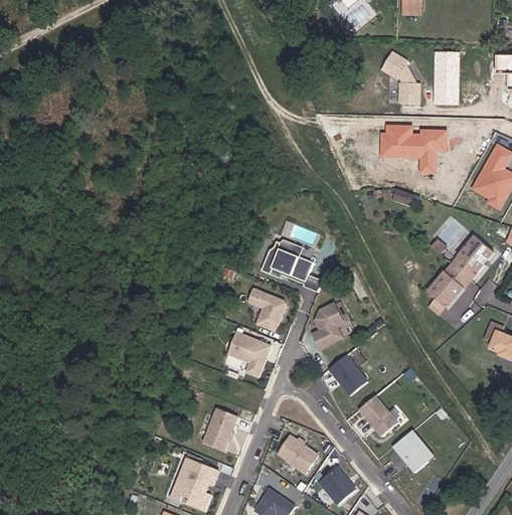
[(422,11),(422,0),(404,0),(404,10),(422,11)]
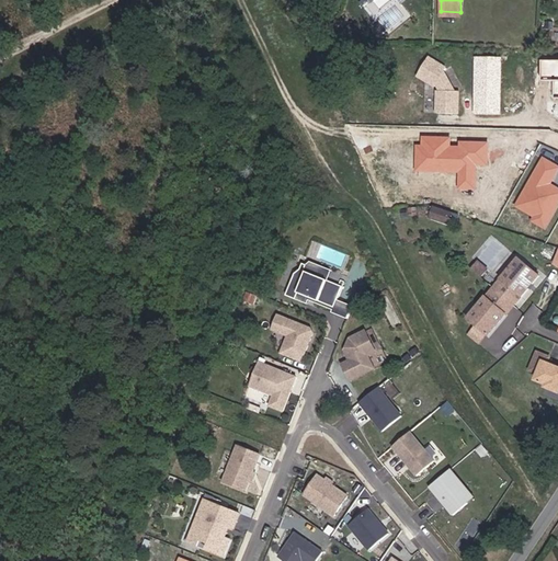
[(442,71),(424,59),(412,76),(420,81),(429,89),(431,87),(434,93),(432,93),(430,115),(451,117),(453,95),(448,94),(439,75),(442,71)]
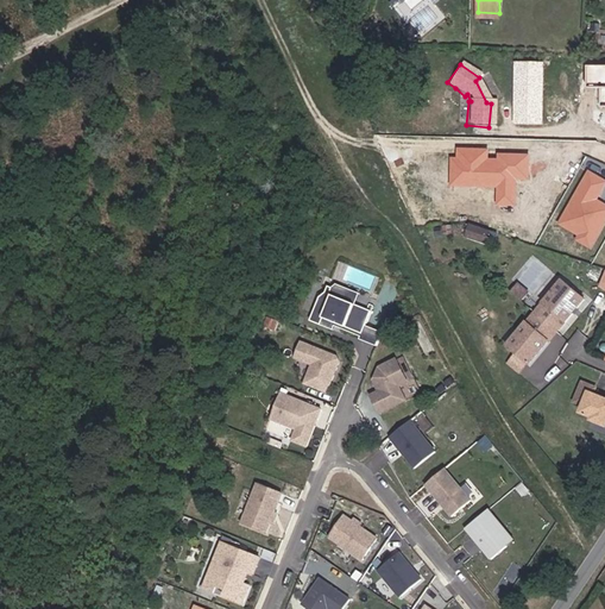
[(528,177),(522,200),(546,207),(555,175),(552,174),(556,162),(522,152),(516,173),(528,177)]
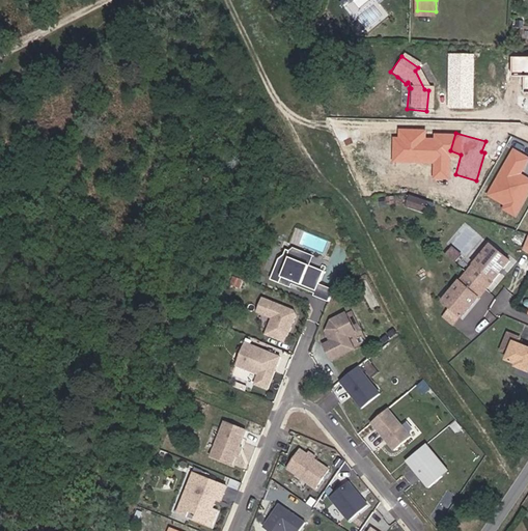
[(527,177),(521,174),(527,160),(527,155),(512,147),(488,195),(503,203),(501,208),(516,216),(527,190),(527,177)]
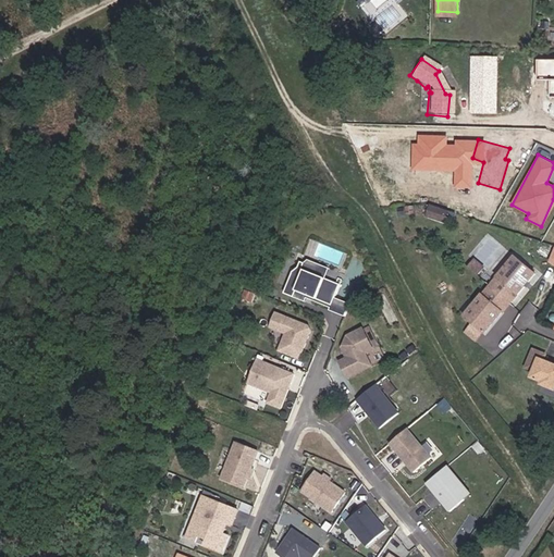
[(465,205),(452,200),(448,209),(462,213),(465,205)]
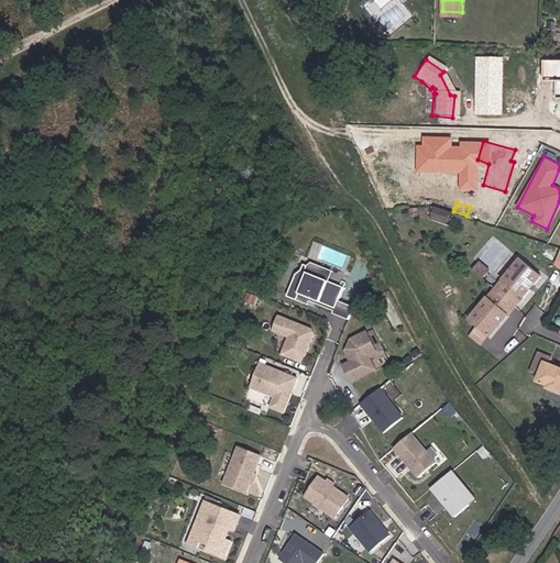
[(436,205),(429,217),(449,225),(454,213),(436,205)]
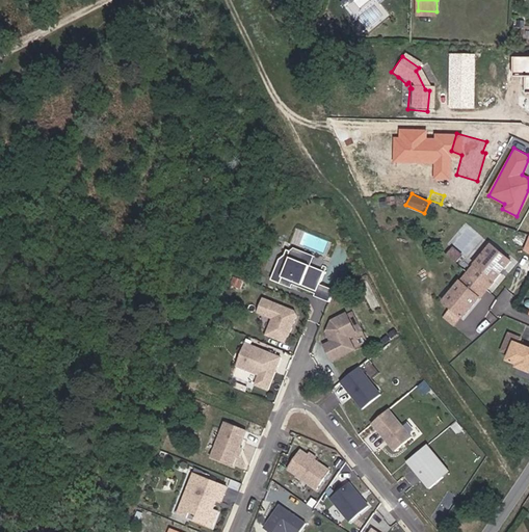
[(484,198),(471,194),(466,209),(479,214),(484,198)]
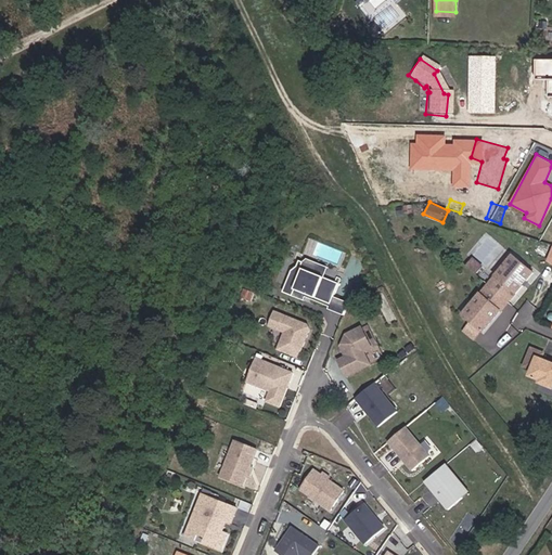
[(280,266),(271,286),(281,291),(283,284),(329,302),(332,295),(338,276),(335,275),(333,280),(322,275),(295,265),(297,259),(287,255),(285,260),(280,266)]
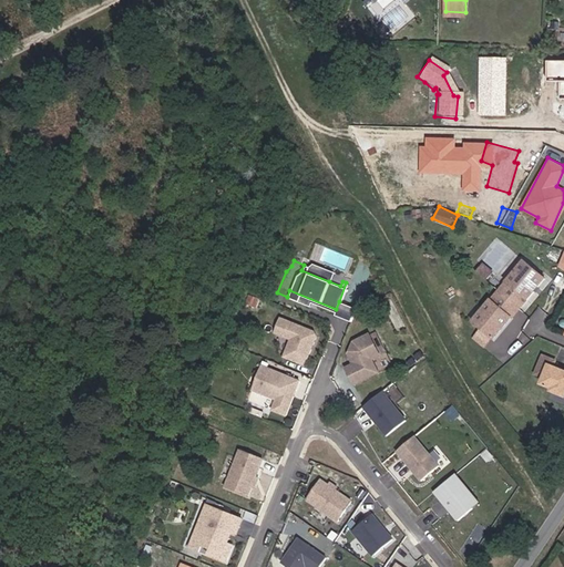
[(311,261),(304,265),(301,270),(329,281),(334,270),(311,261)]
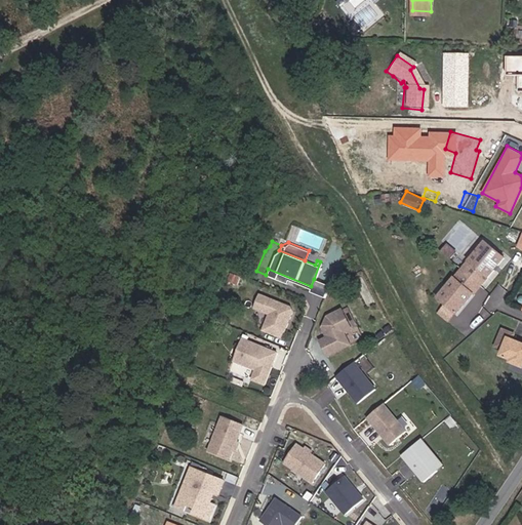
[(477,285),(480,287),(492,272),(491,271),(493,268),(496,267),(503,259),(482,243),(436,300),(455,316),(462,308),(460,306),(463,303),(465,305),(472,294),(471,293),(477,285)]
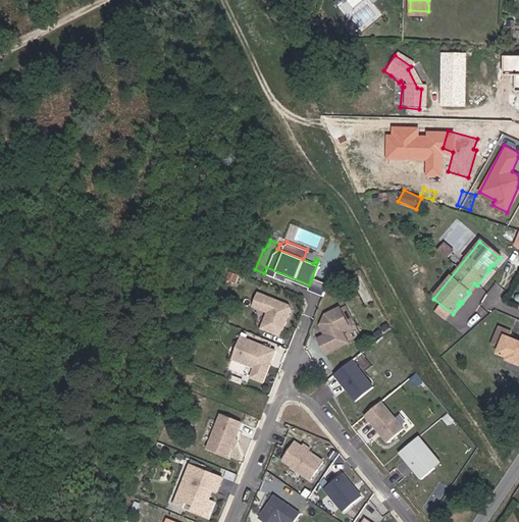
[(264,273),(274,277),(276,273),(308,286),(307,289),(321,295),(326,282),(312,277),(309,284),(266,267),(264,273)]
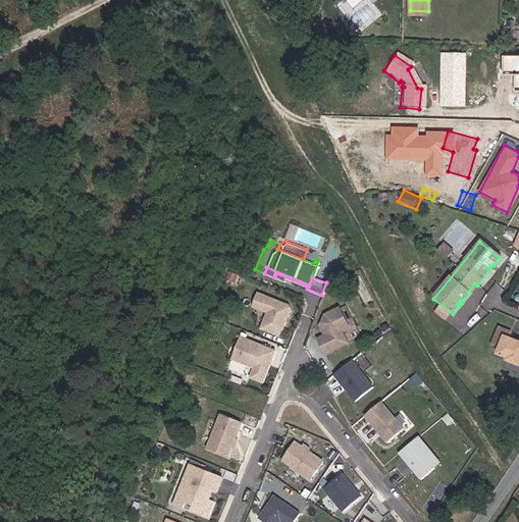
[(226,271),(223,279),(232,283),(236,275),(226,271)]
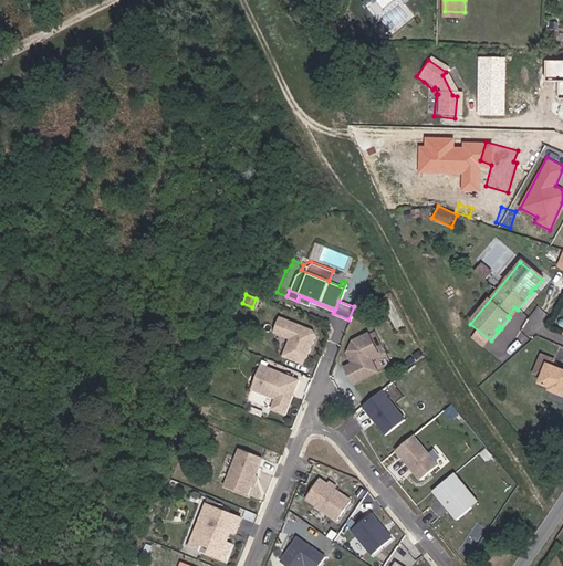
[(508,316),(509,317),(518,310),(514,307),(508,316)]
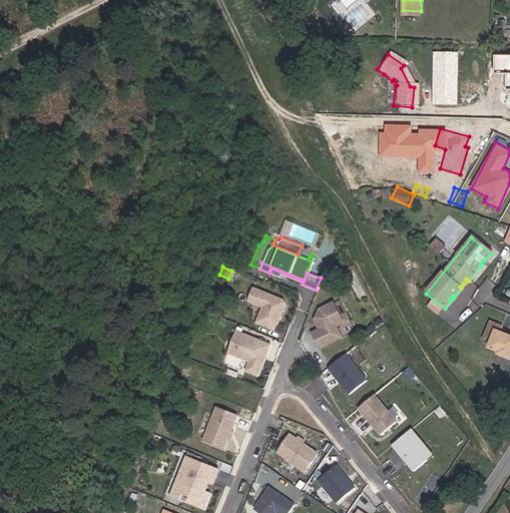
[(262,305),(256,321),(275,328),(281,314),(279,313),(280,311),(283,310),(285,303),(284,298),(262,289),(256,303),(262,305)]
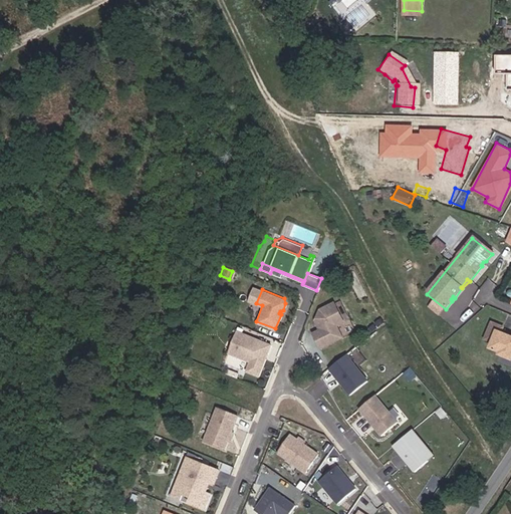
[(343,320),(333,300),(319,307),(315,316),(320,327),(315,329),(311,331),(319,346),(341,335),(335,323),(343,320)]
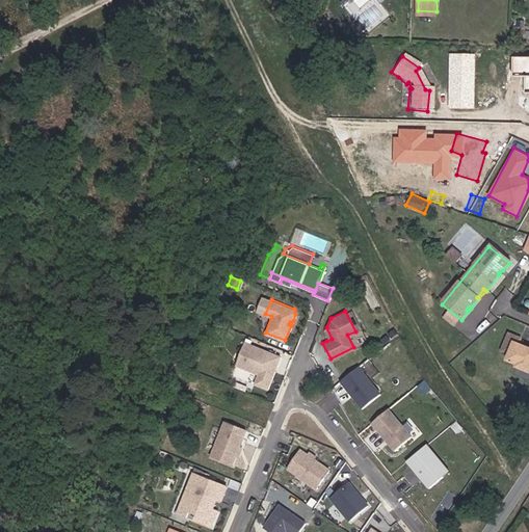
[(528,352),(516,348),(518,342),(506,339),(500,355),(508,358),(506,365),(518,368),(517,371),(528,374),(528,352)]
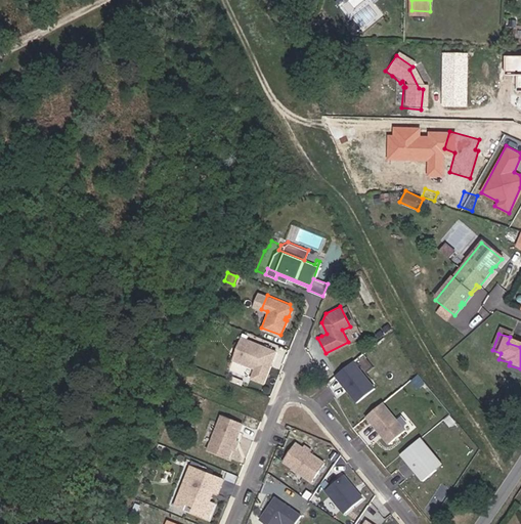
[(254,367),(251,377),(263,382),(270,364),(268,363),(269,358),(272,359),(275,350),(241,336),(231,358),(254,367)]
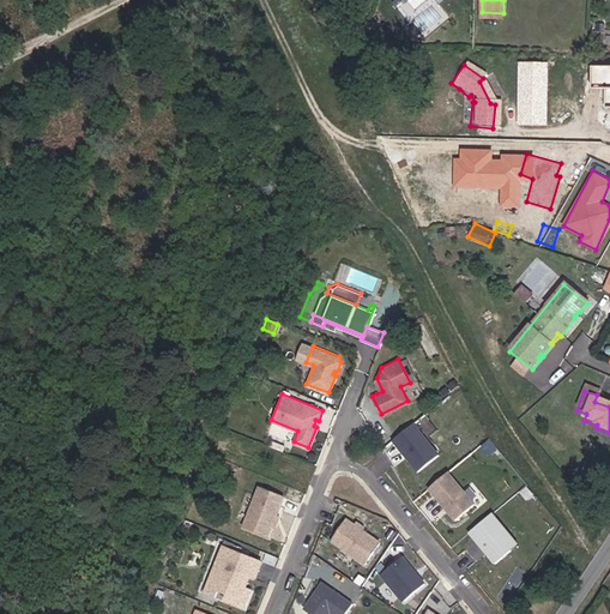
[(392,438),(417,469),(438,452),(412,421),(392,438)]
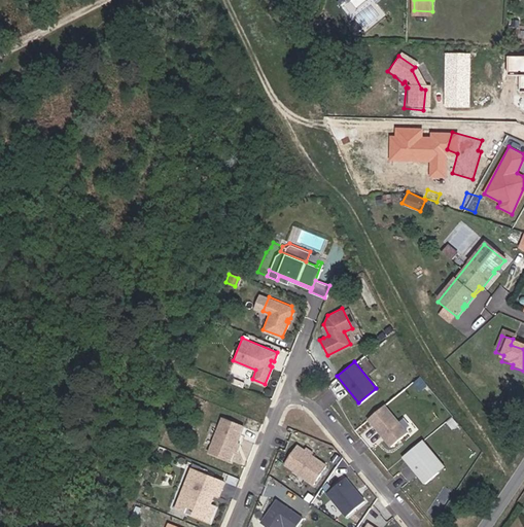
[(383,403),(367,417),(389,445),(407,431),(383,403)]
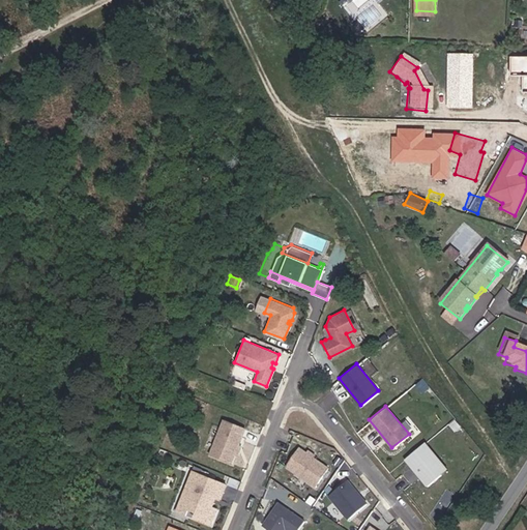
[(223,419),(209,453),(230,462),(235,448),(238,440),(243,428),(223,419)]
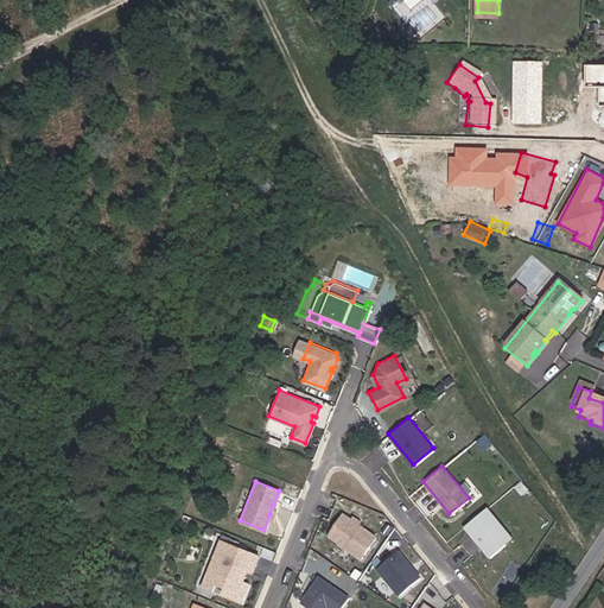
[(485,506),(463,525),(488,556),(504,543),(495,532),(502,526),(485,506)]
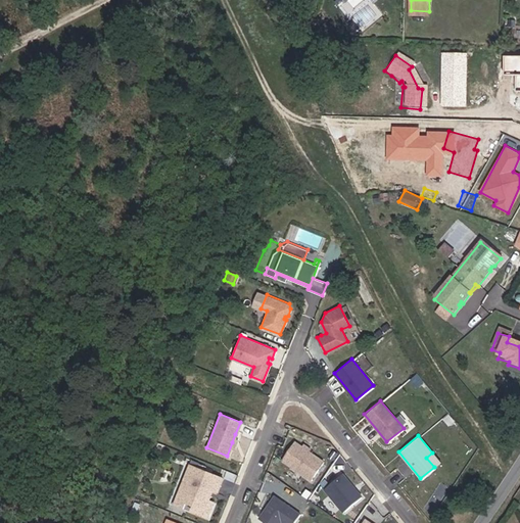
[(294,441),(281,460),(310,478),(322,460),(308,450),(301,445),(294,441)]
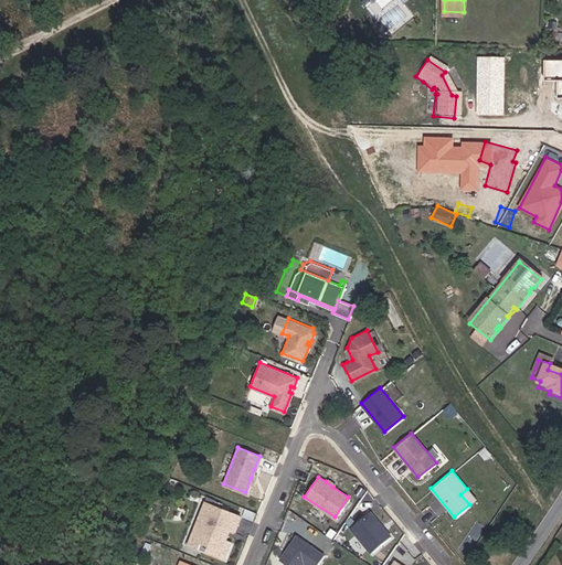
[(467,489),(460,494),(469,504),(476,499),(467,489)]
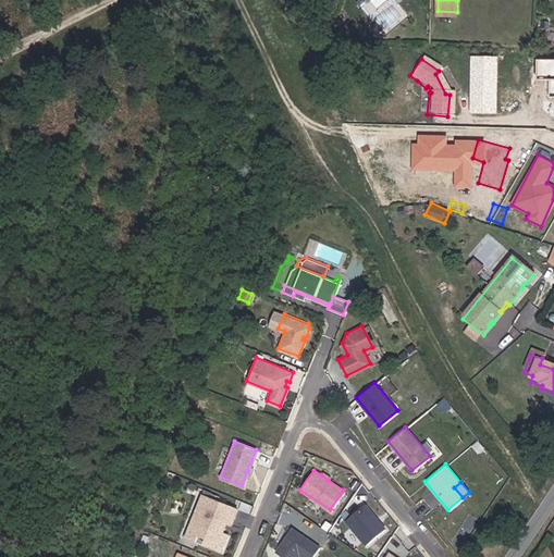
[(193,516),(184,536),(194,540),(196,534),(206,537),(202,544),(220,551),(226,534),(221,532),(223,527),(221,525),(223,521),(225,522),(230,523),(236,508),(201,494),(197,505),(205,508),(200,519),(193,516)]
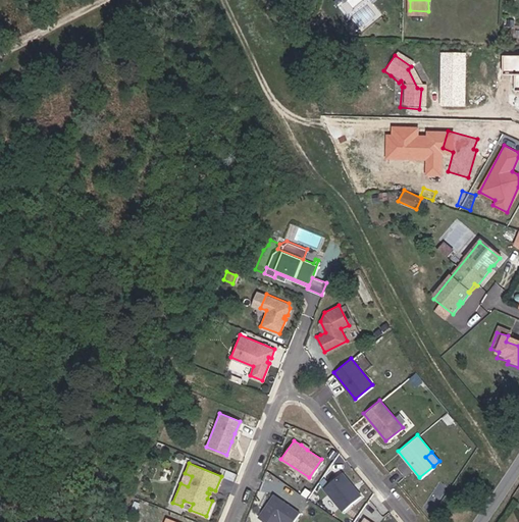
[(341,471),(322,486),(342,510),(360,494),(341,471)]
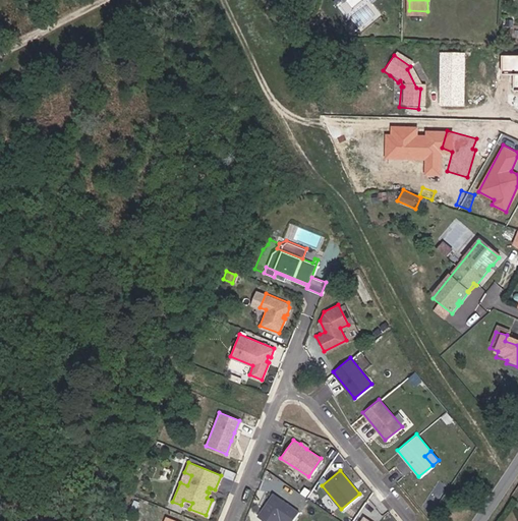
[(191,475),(184,472),(180,482),(187,485),(191,475)]
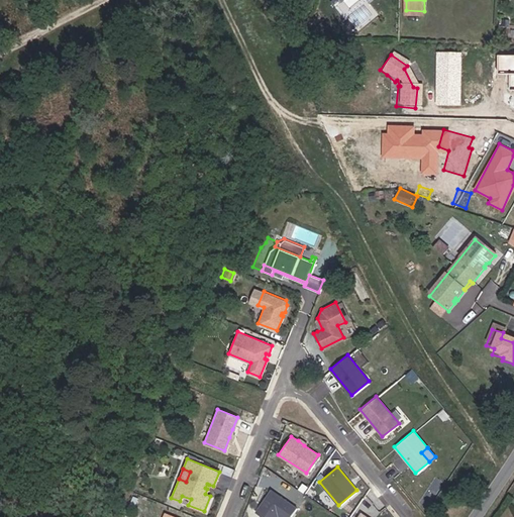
[(281,516),(288,516),(296,506),(270,489),(254,511),(263,516),(275,516),(277,514),(281,516)]
